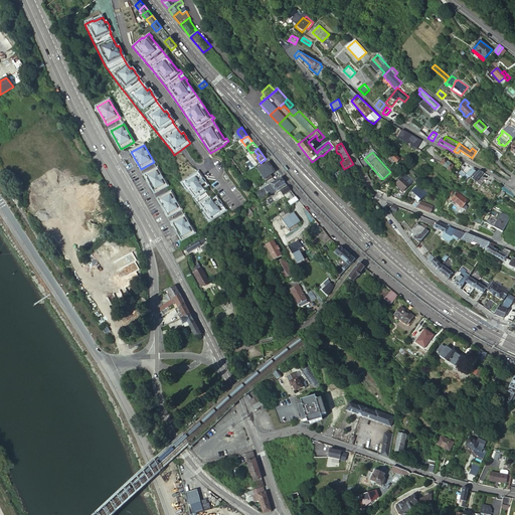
[(397,163),(400,160),(394,153),(390,157),(397,163)]
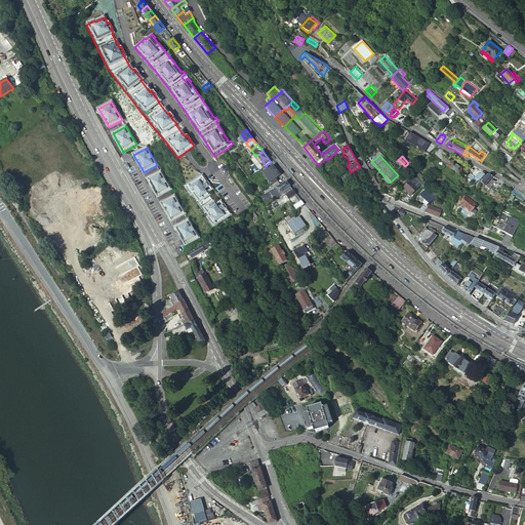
[(459,169),(453,163),(449,167),(459,176),(465,173),(463,171),(465,170),(461,167),(459,169)]
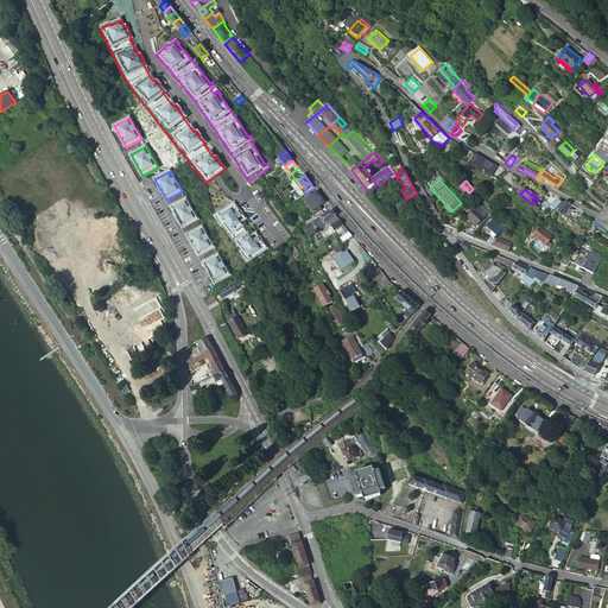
[(318,203),(309,191),(308,192),(302,196),(310,209),(318,203)]
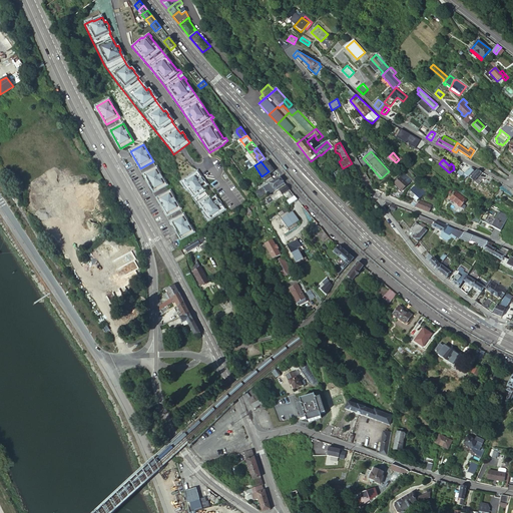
[(474,182),(481,172),(480,172),(477,170),(473,168),(471,167),(468,167),(467,166),(466,165),(466,164),(461,171),(464,174),(470,178),(474,182)]
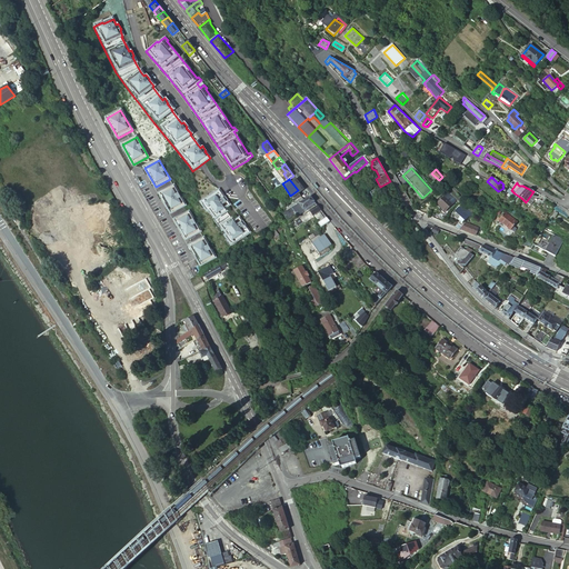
[(173,187),(160,195),(171,213),(186,206),(173,187)]
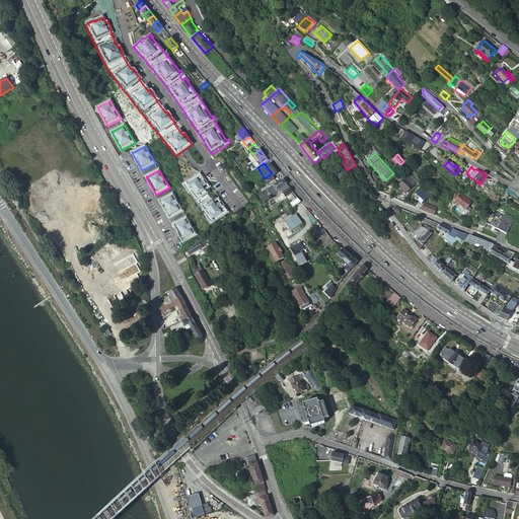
[(200,174),(184,186),(212,223),(228,212),(223,206),(222,206),(220,203),(221,202),(218,200),(214,203),(205,191),(210,187),(208,184),(207,184),(204,180),(205,180),(200,174)]
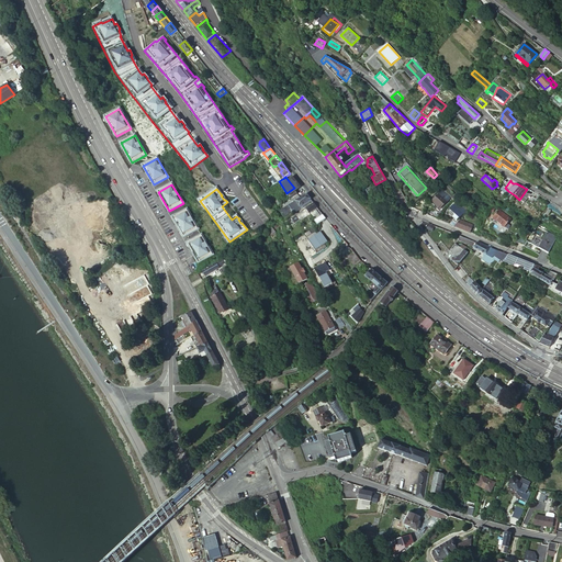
[(530,191),(527,189),(519,200),(524,203),(532,192),(530,191)]
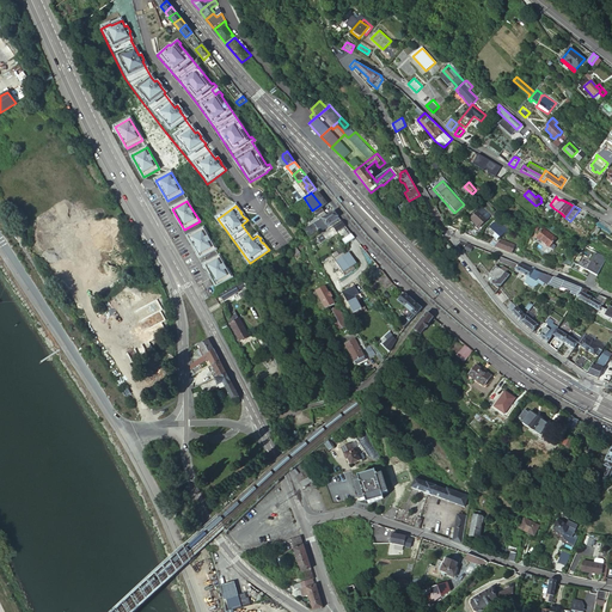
[(323,230),(340,219),(334,212),(319,222),(323,226),(322,227),(323,230)]
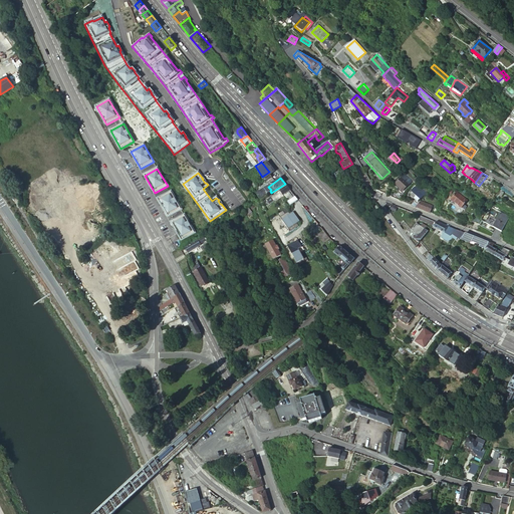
[(400,180),(396,186),(398,188),(402,192),(410,185),(402,178),(400,180)]
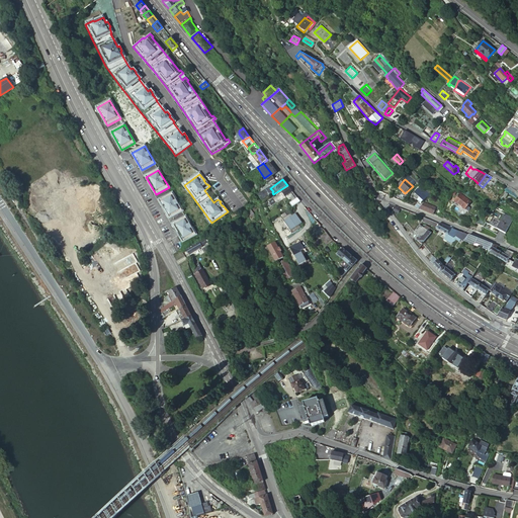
[(292,191),(288,187),(281,192),(285,196),(292,191)]
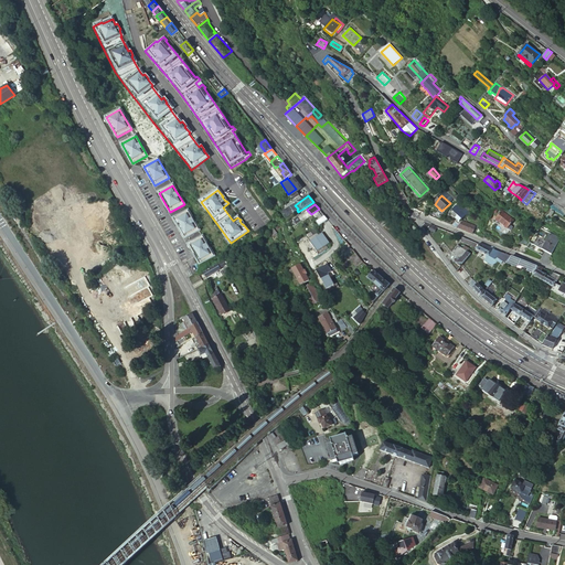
[(437,221),(439,221),(446,214),(441,211),(437,206),(430,213),(428,216),(437,221)]
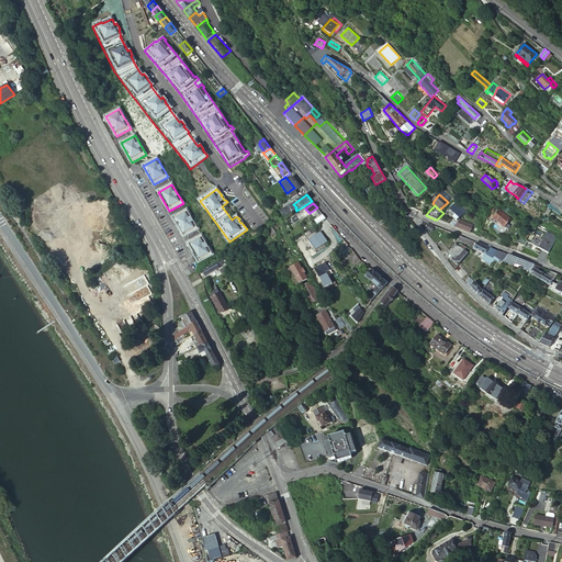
[(459,218),(462,214),(458,211),(452,205),(449,210),(459,218)]
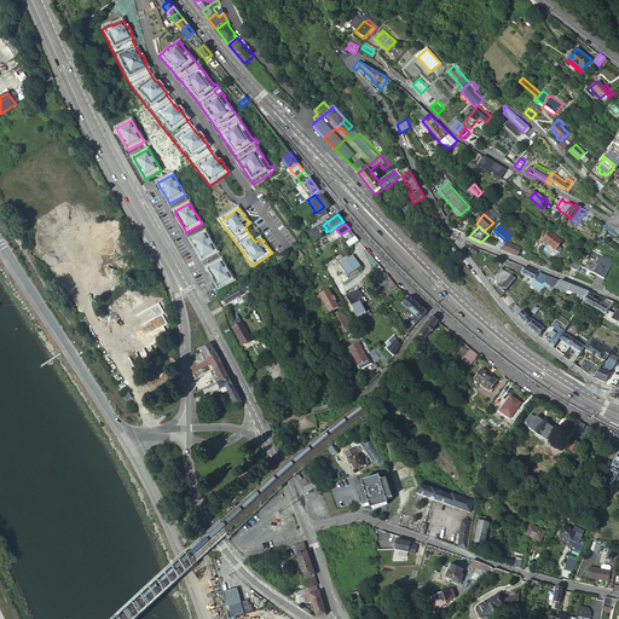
[(322,248),(341,235),(336,230),(319,243),(322,248)]
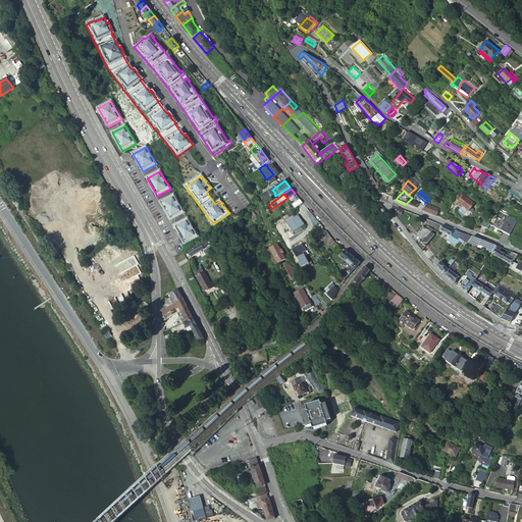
[(173,195),(160,203),(170,220),(184,213),(173,195)]
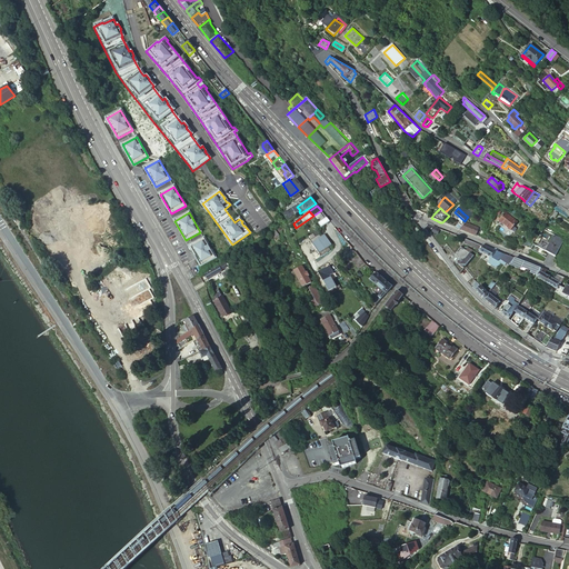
[(500,226),(501,226),(502,225),(510,230),(517,222),(506,213),(499,221),(498,222),(498,225),(499,226),(500,226)]
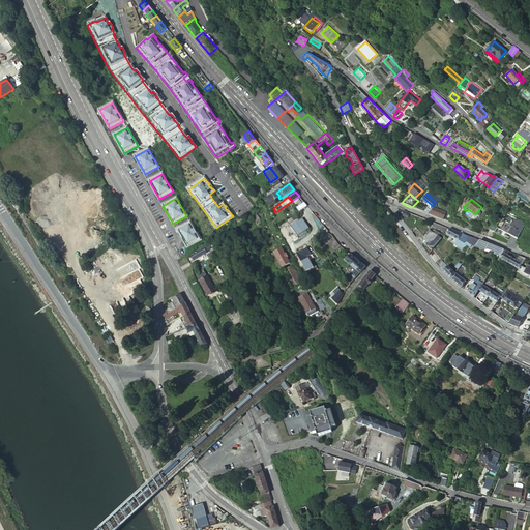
[(304,202),(297,207),(299,210),(306,205),(304,202)]
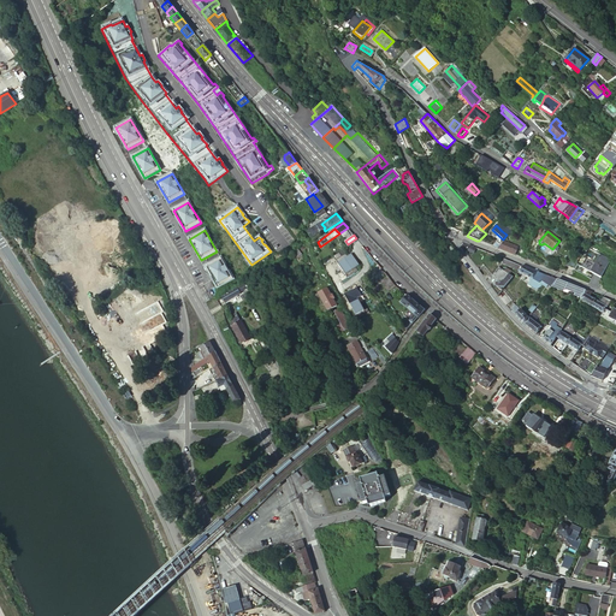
[(503,242),(502,243),(497,249),(501,250),(511,254),(515,255),(517,248),(503,242)]
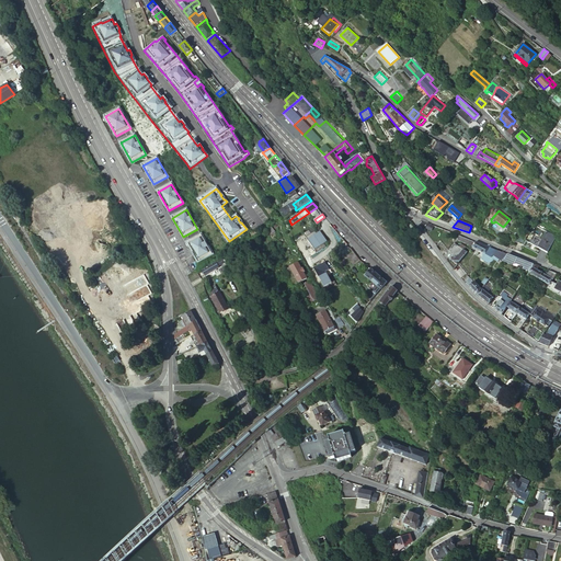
[(312,227),(309,229),(304,233),(308,239),(309,241),(308,242),(312,249),(313,248),(316,250),(317,252),(327,247),(324,243),(328,241),(324,238),(323,238),(322,237),(323,236),(320,231),(318,233),(316,230),(312,227)]
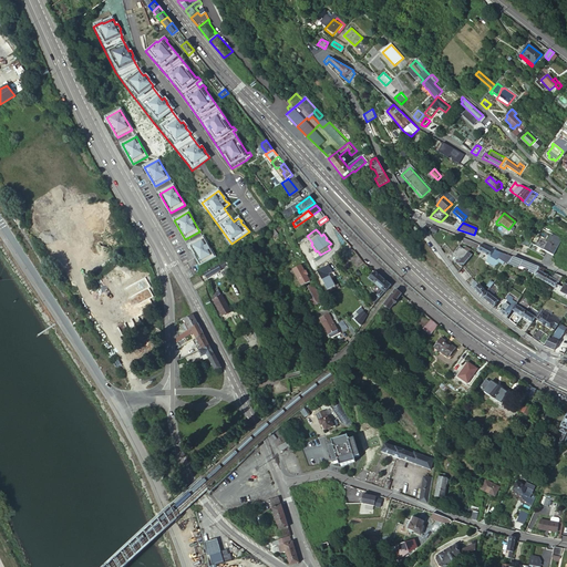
[(552,233),(543,248),(553,255),(563,239),(552,233)]
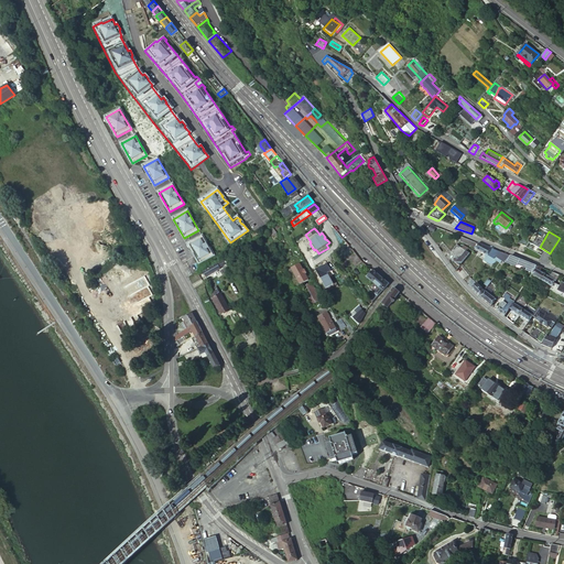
[(202,237),(188,245),(199,263),(214,256),(202,237)]
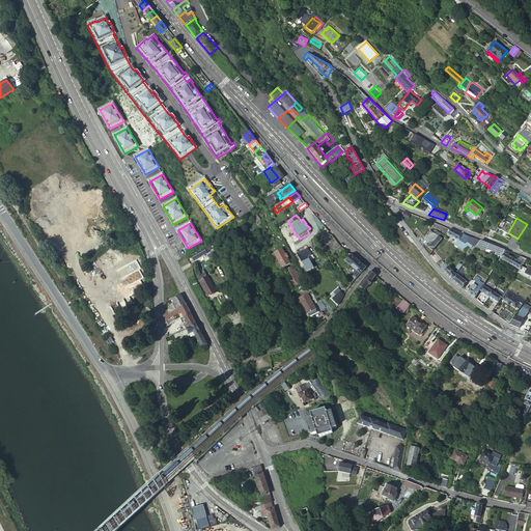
[(454,231),(449,229),(447,232),(446,233),(452,238),(459,241),(464,234),(454,231)]
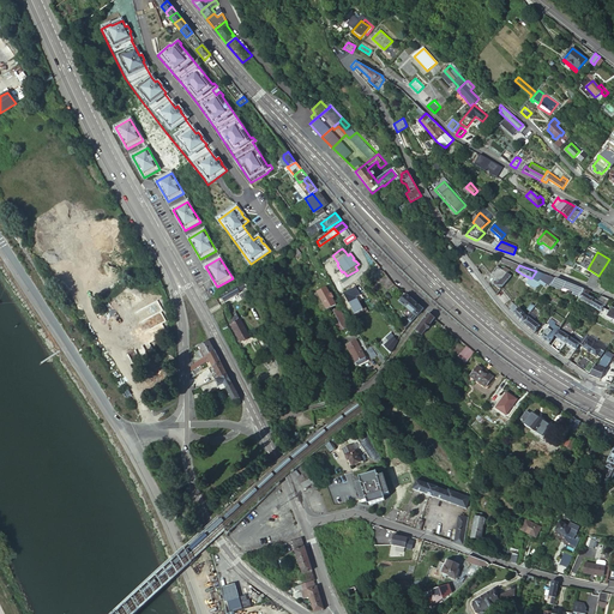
[(565,275),(570,277),(572,269),(566,265),(563,274),(565,275)]
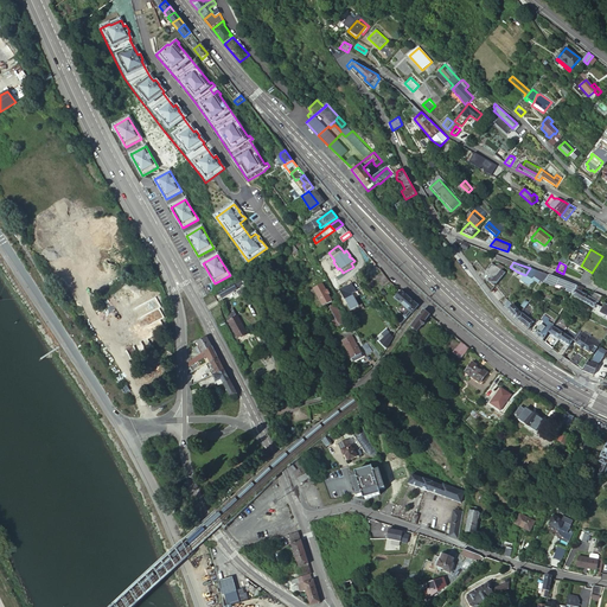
[(489,283),(494,287),(496,286),(496,285),(500,280),(504,274),(491,264),(486,272),(494,278),(493,280),(492,279),(489,283)]
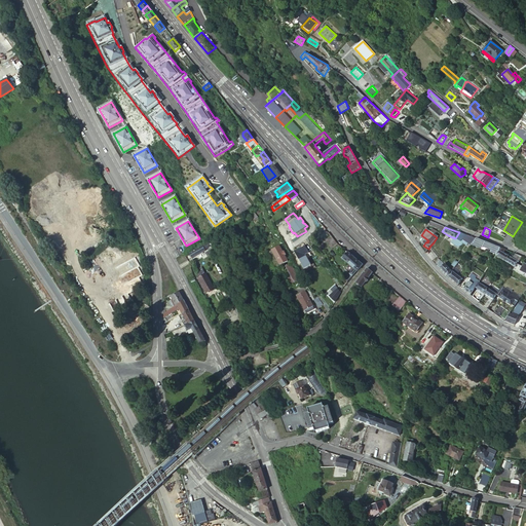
[(508,233),(502,242),(509,246),(513,236),(508,233)]
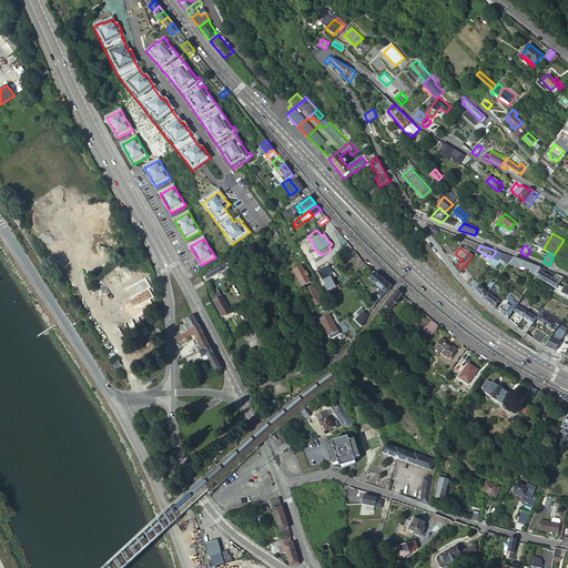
[(506,255),(501,253),(497,259),(507,266),(508,265),(514,257),(506,255)]
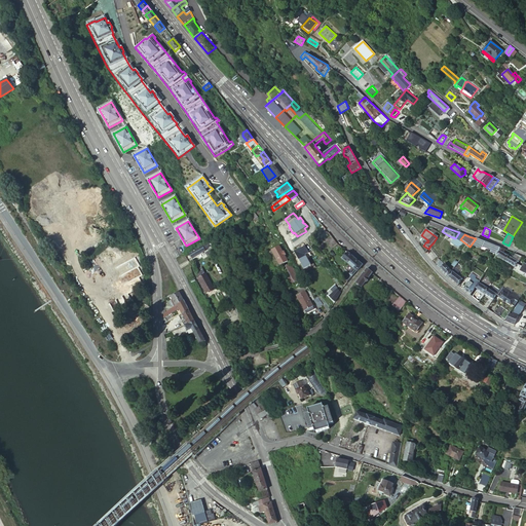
[(332,249),(337,243),(331,236),(325,240),(332,249)]
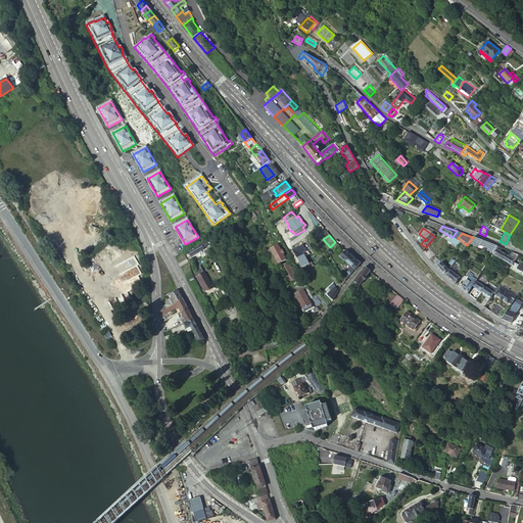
[(474,238),(473,237),(468,244),(477,247),(478,245),(480,240),(474,238)]
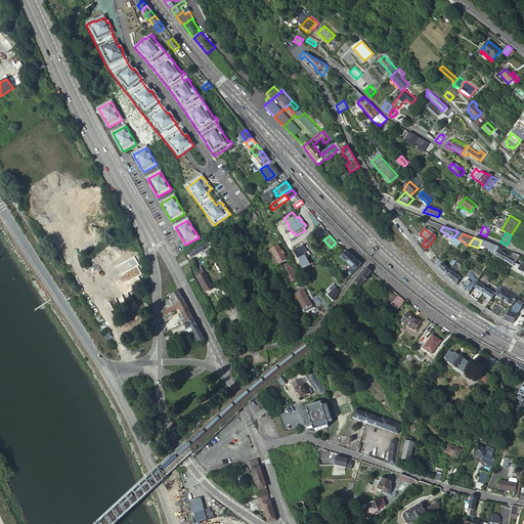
[(479,246),(489,249),(491,245),(489,244),(481,241),(479,246)]
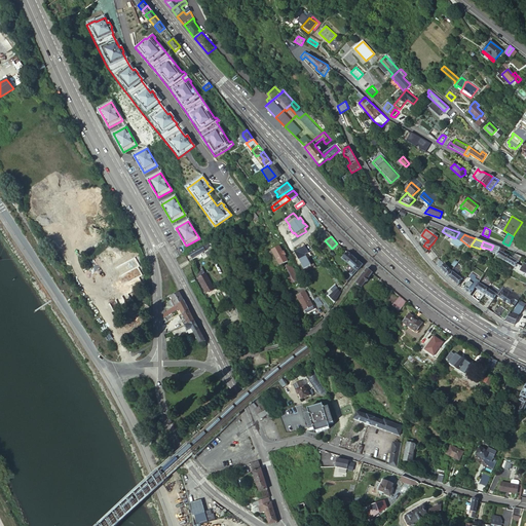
[(272,250),(280,265),(289,261),(280,245),(272,250)]
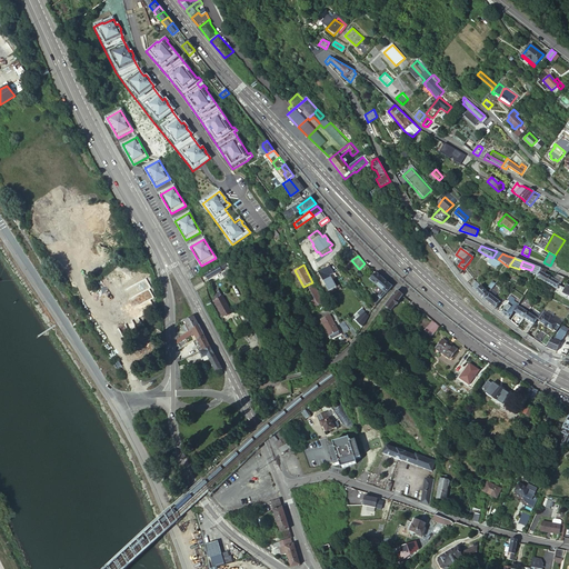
[(205,275),(207,279),(208,280),(221,270),(219,266),(205,275)]
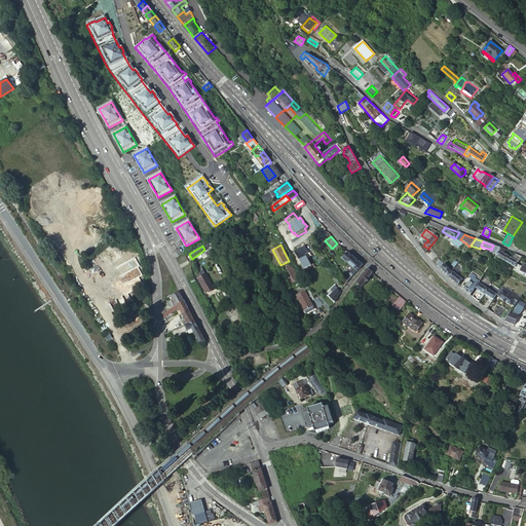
[(305,246),(294,252),(304,268),(310,265),(305,255),(308,252),(305,246)]
